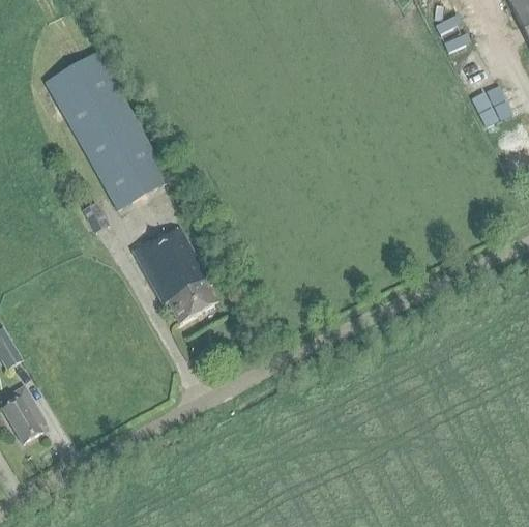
[(505,0),(528,48),(528,0),(505,0)]
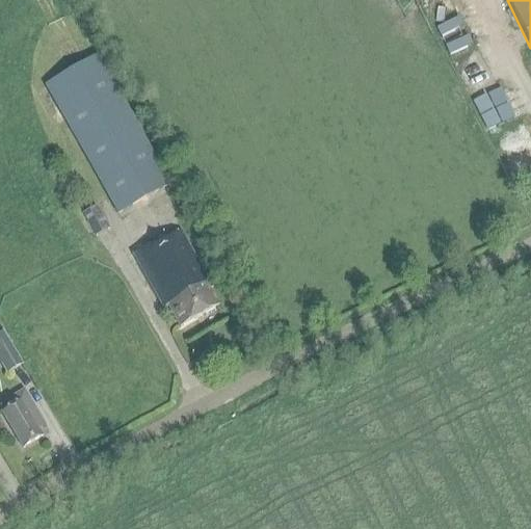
[(46,81),(116,209),(167,181),(97,53),(46,81)]
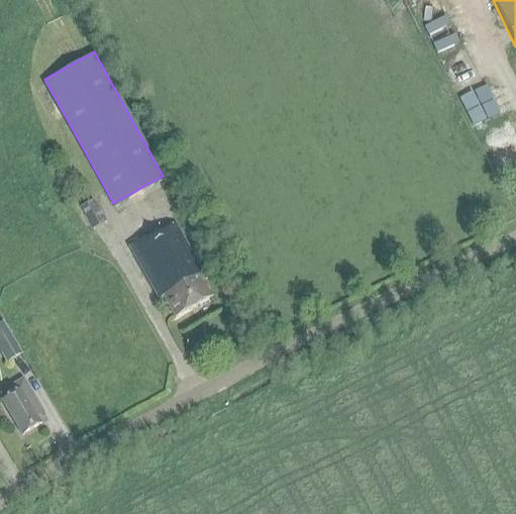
[(104,220),(92,198),(79,205),(91,227),(104,220)]
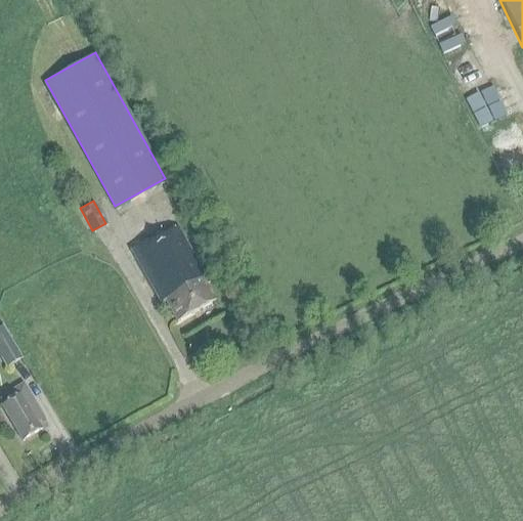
[(129,247),(160,302),(163,300),(174,319),(214,297),(205,281),(208,279),(176,223),(161,232),(160,229),(129,247)]
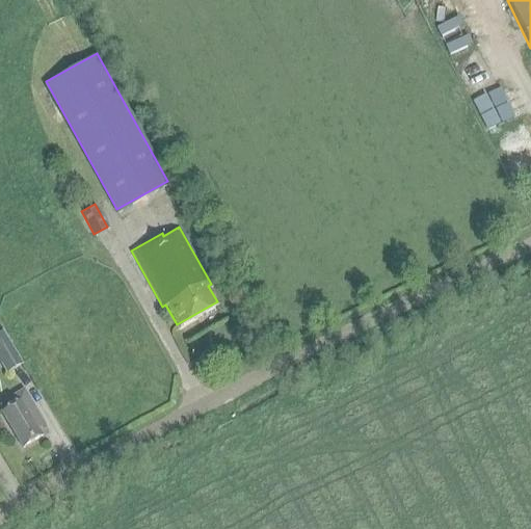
[(0,364),(4,372),(21,362),(2,329),(0,331),(0,364)]
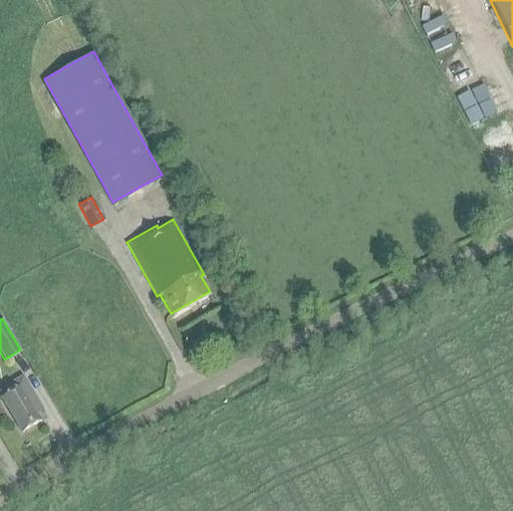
[(33,410),(39,406),(22,374),(4,385),(8,392),(0,397),(20,430),(39,419),(33,410)]
